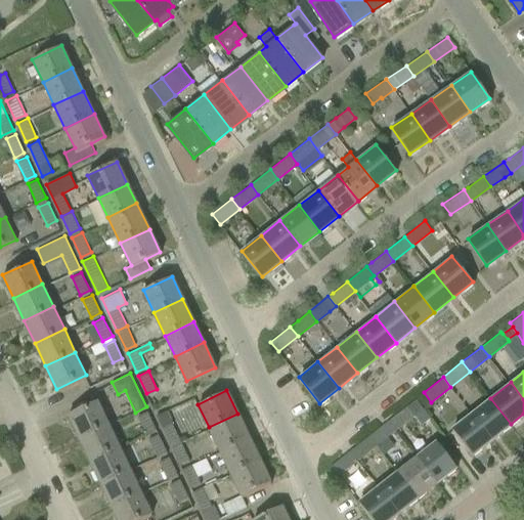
[(417,398),(388,420),(396,430),(416,415),(423,423),(431,417),(417,398)]
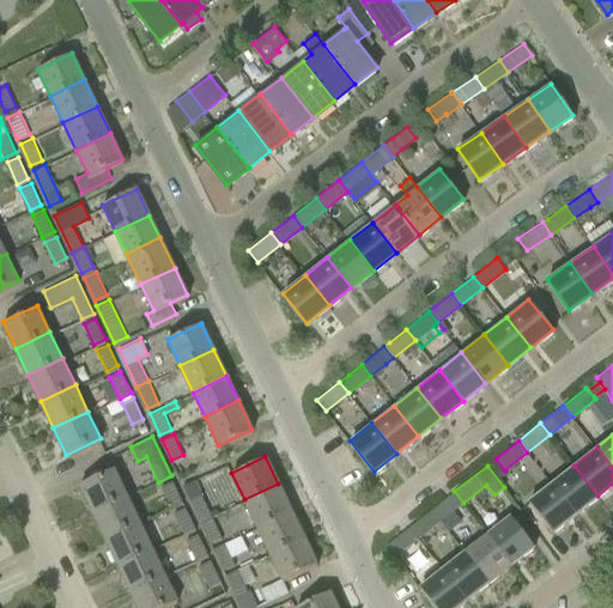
[(598,496),(574,466),(551,484),(575,514),(598,496)]
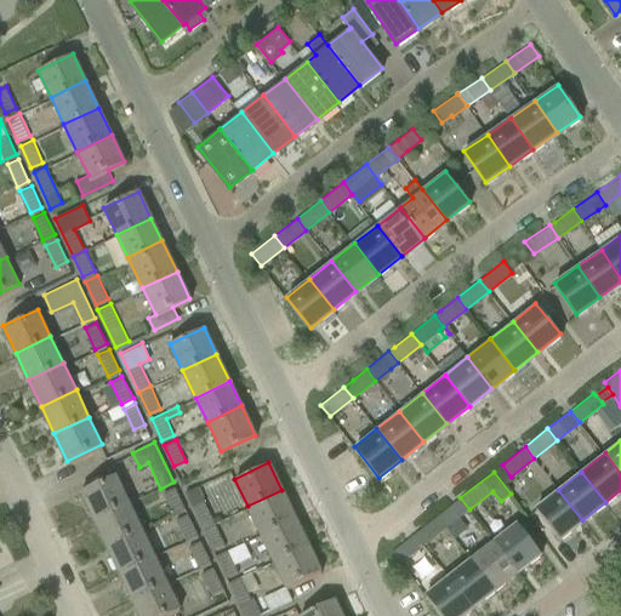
[(93,517),(127,500),(115,473),(80,489),(93,517)]
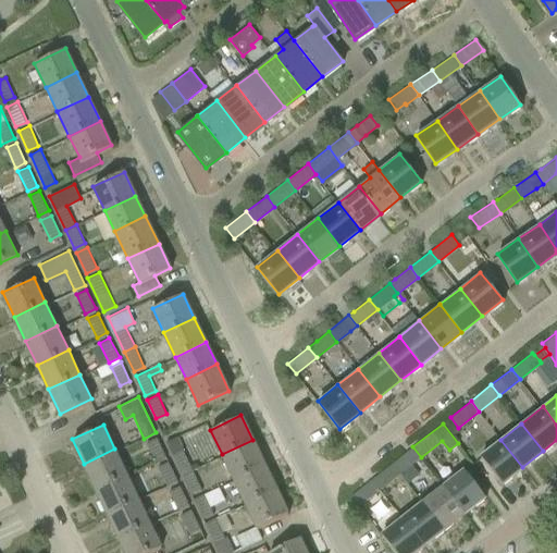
[(182,474),(193,468),(184,449),(185,449),(178,434),(166,440),(182,474)]
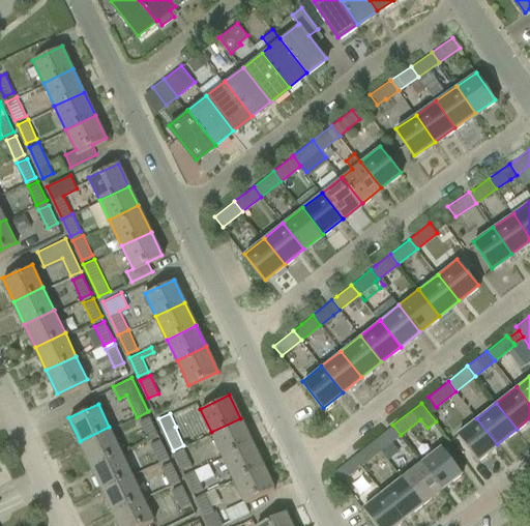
[(158,433),(150,415),(140,419),(148,438),(158,433)]
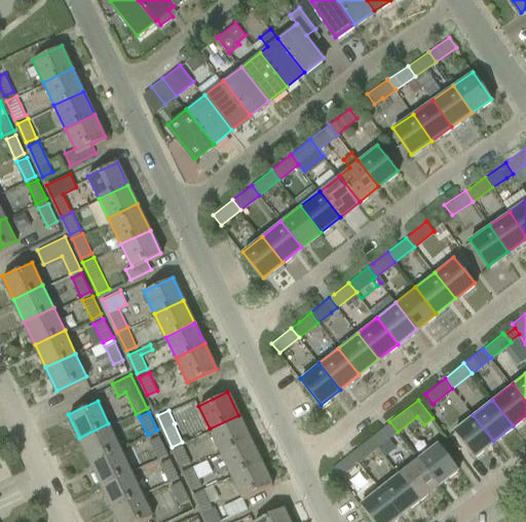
[(250,438),(238,415),(210,429),(220,452),(250,438)]
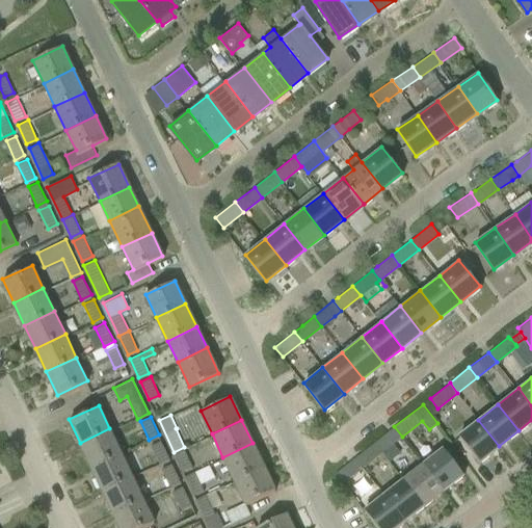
[(499,446),(478,420),(458,434),(479,462),(499,446)]
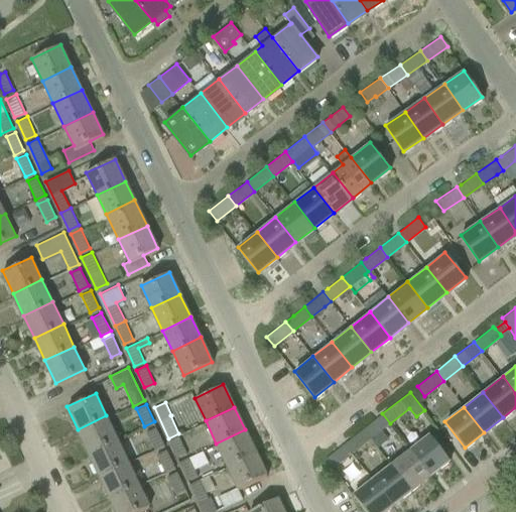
[(390,423),(382,413),(363,428),(371,438),(390,423)]
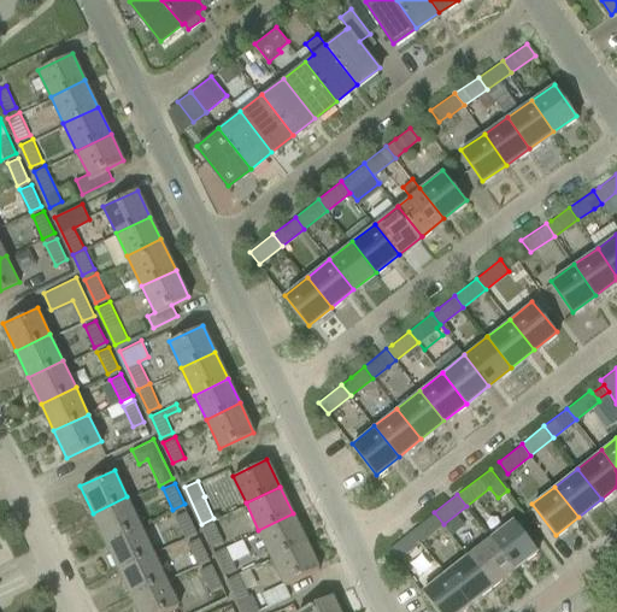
[(140,524),(127,496),(93,513),(105,540),(140,524)]
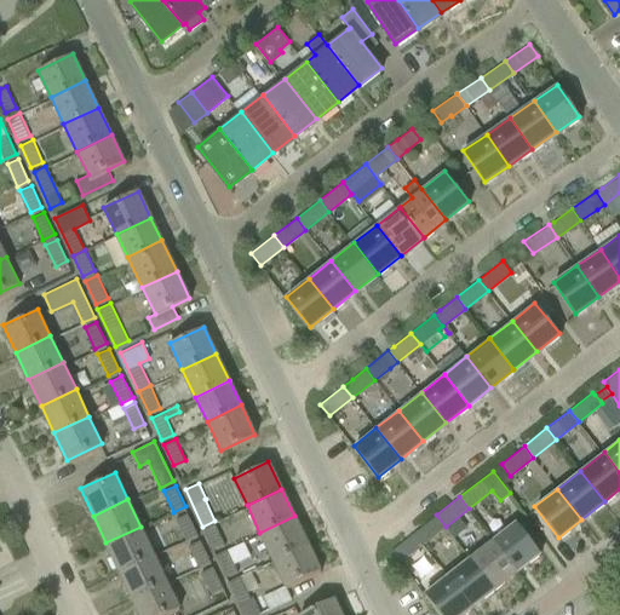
[(197,533),(188,511),(176,517),(185,539),(197,533)]
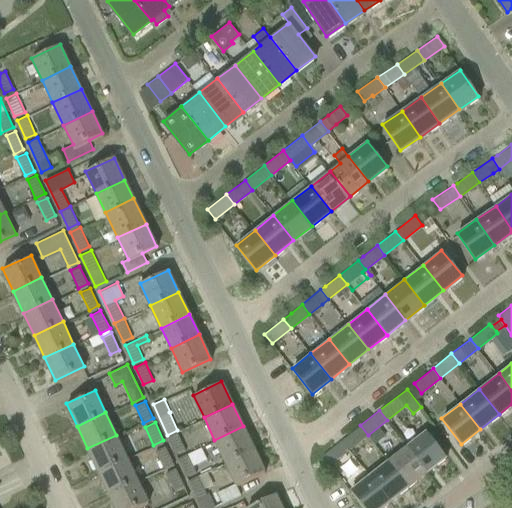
[(368,435),(360,425),(341,440),(349,449),(356,457),(359,454),(353,446),(368,435)]
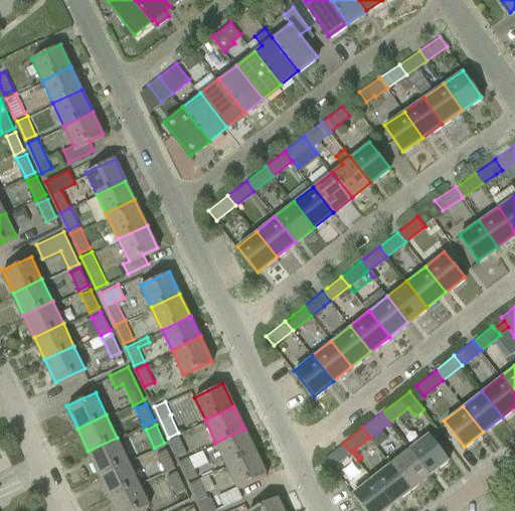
[(253,448),(244,429),(215,443),(224,461),(253,448)]
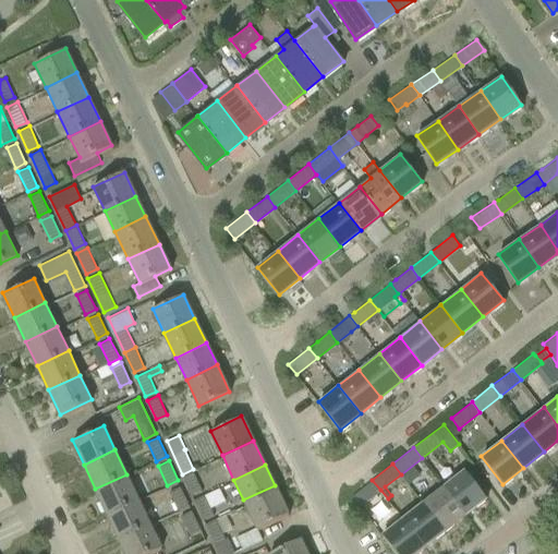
[(193,469),(182,474),(192,493),(203,489),(193,469)]
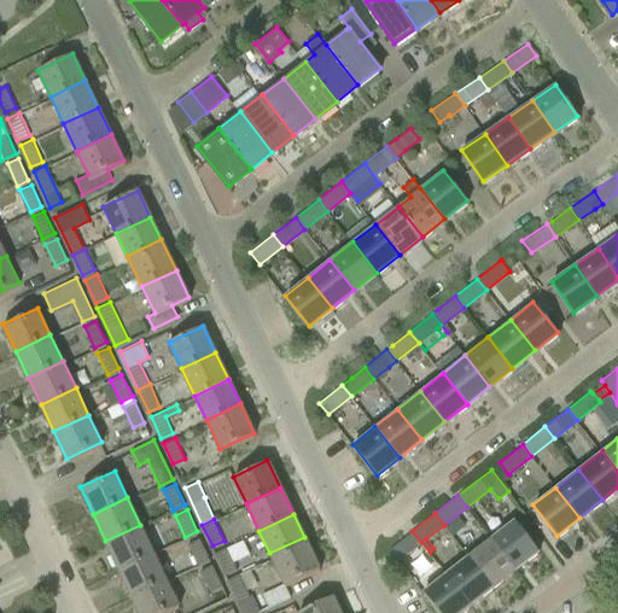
[(514,520),(491,537),(516,568),(538,550),(514,520)]
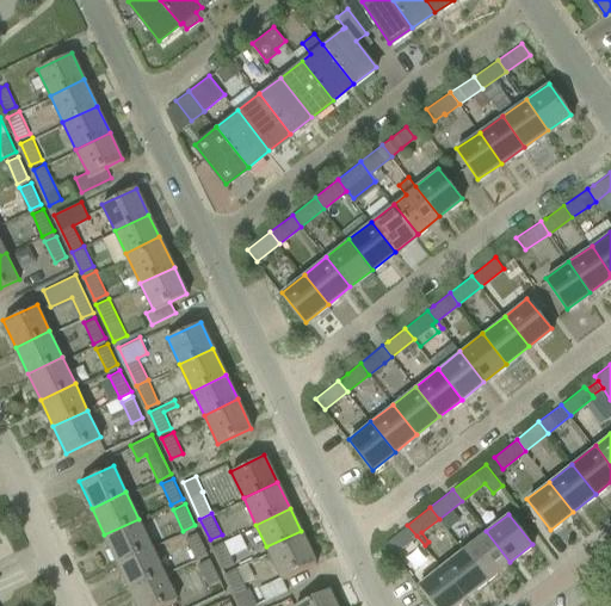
[(139,519),(104,535),(117,562),(152,545),(139,519)]
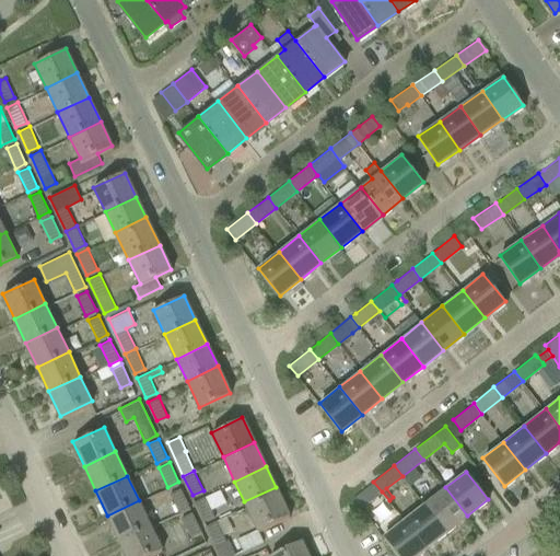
[(382,491),(373,482),(352,498),(361,508),(382,491)]
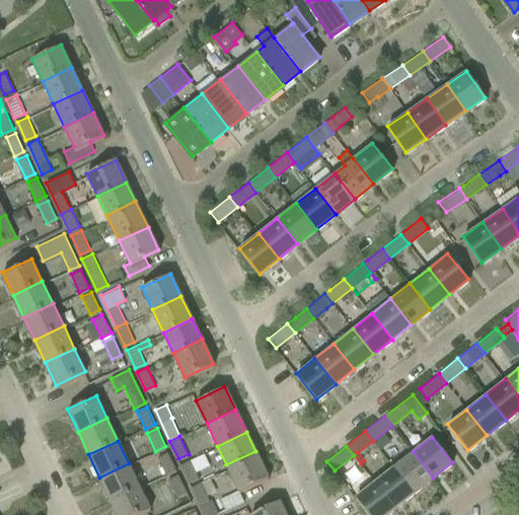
[(176,469),(167,450),(158,455),(166,473),(176,469)]
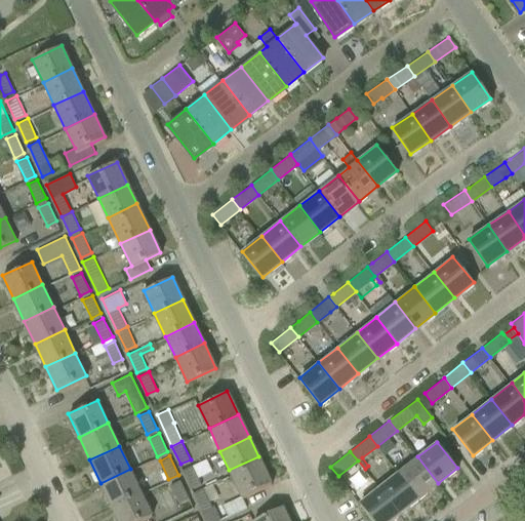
[(271,482),(258,456),(229,470),(242,496),(271,482)]
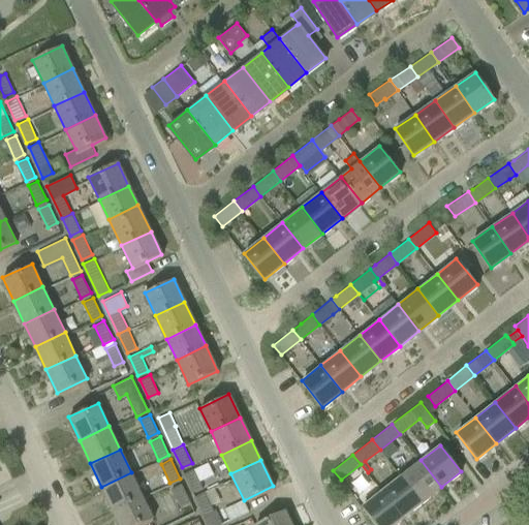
[(441,487),(421,460),(401,475),(422,502),(441,487)]
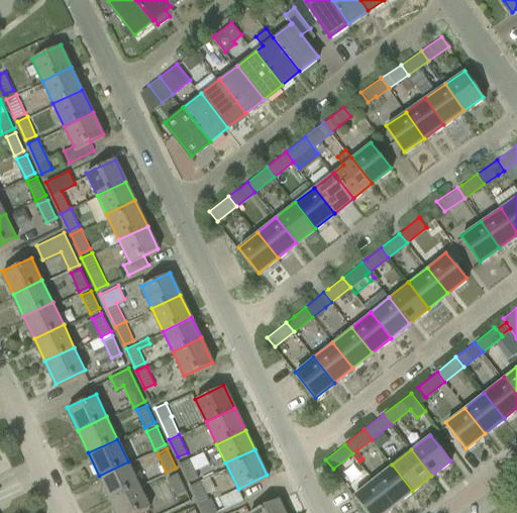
[(204,450),(180,462),(188,480),(198,476),(195,469),(209,463),(204,450)]
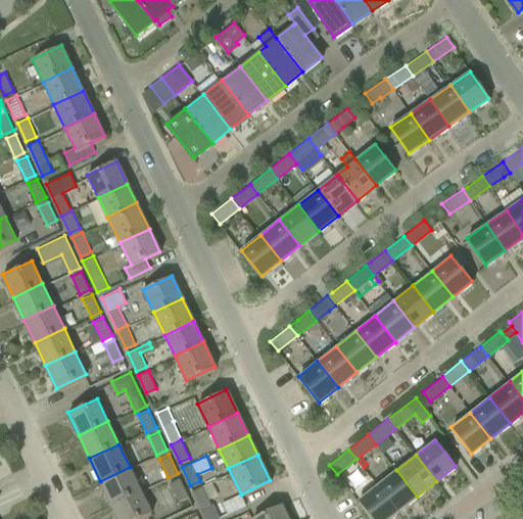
[(130,467),(100,481),(110,504),(140,489),(130,467)]
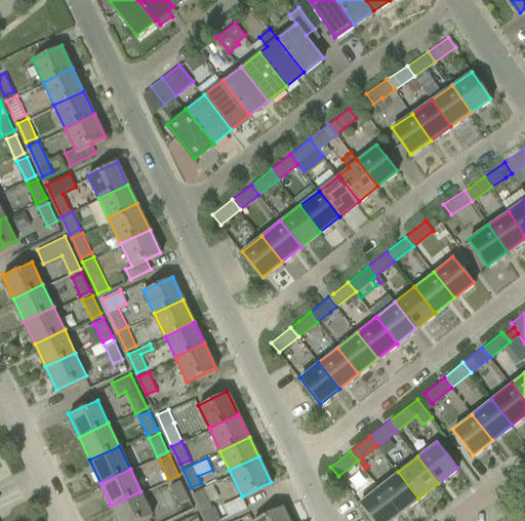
[(398,472),(379,486),(372,477),(371,478),(399,514),(418,498),(398,472)]
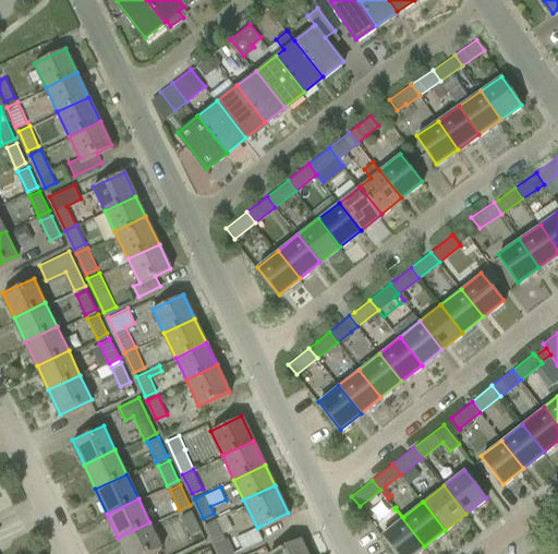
[(201,529),(192,508),(181,514),(191,533),(201,529)]
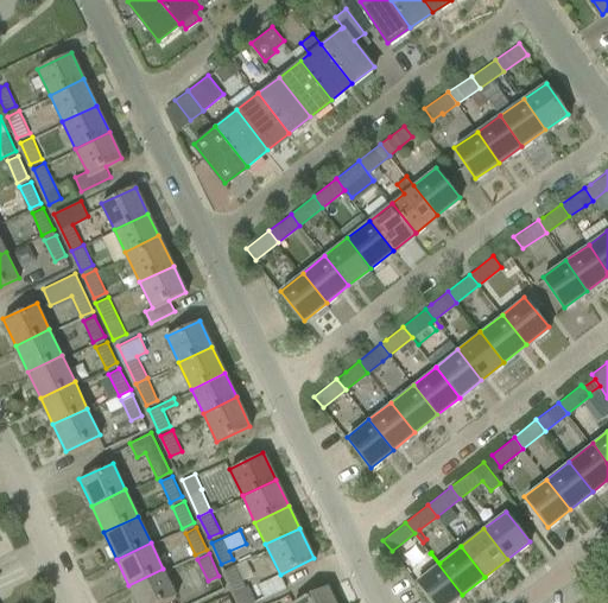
[(418,563),(426,573),(416,582),(432,602),(450,602),(462,595),(430,553),(418,563)]
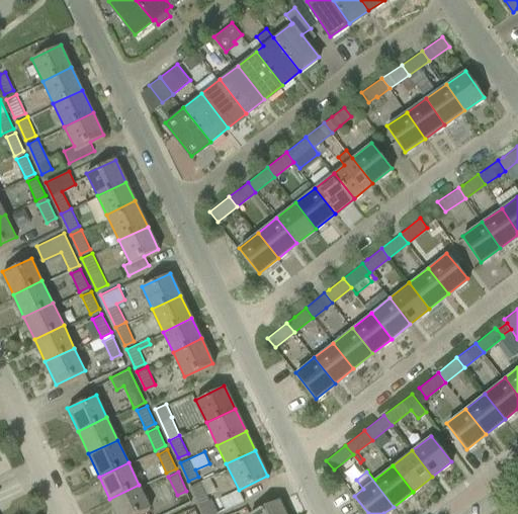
[(201,480),(191,485),(199,504),(198,504),(203,513),(212,513),(225,509),(218,493),(209,497),(201,480)]
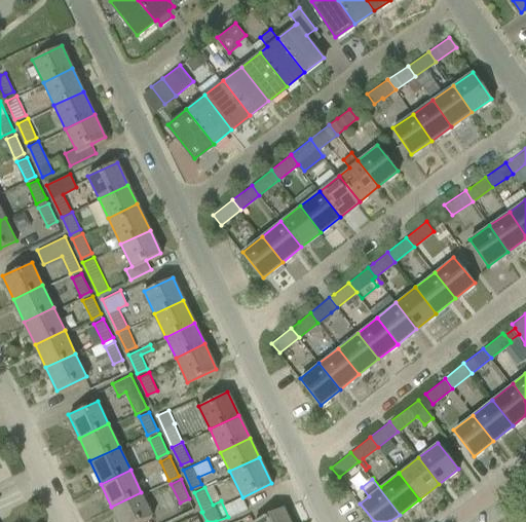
[(137,521),(152,515),(141,492),(111,507),(118,521),(137,521)]
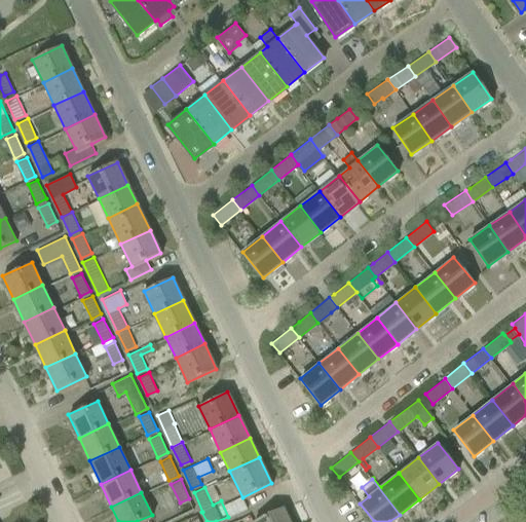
[(254,521),(289,521),(283,507),(254,521)]
